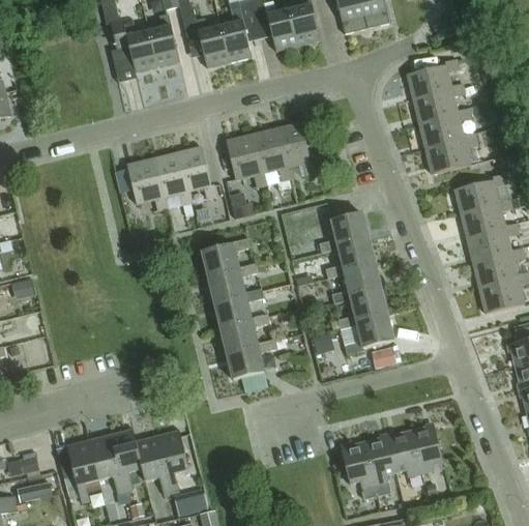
[(100,0),(106,23),(110,22),(117,51),(128,48),(135,71),(157,66),(149,31),(126,36),(123,19),(118,20),(113,0),(100,0)]
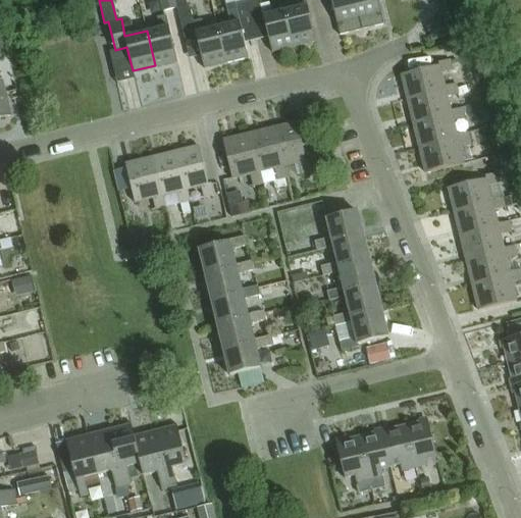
[(244,40),(256,37),(247,0),(239,0),(225,3),(229,22),(217,26),(225,61),(247,56),(244,40)]
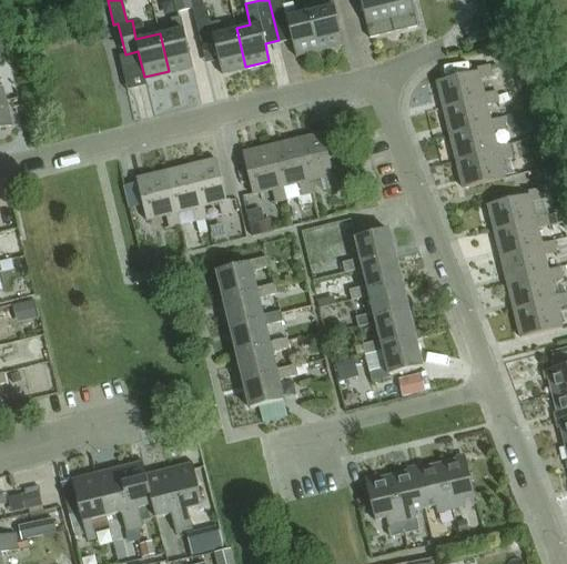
[(320,48),(310,10),(295,13),(292,0),(283,2),(282,0),(269,0),(279,40),(291,37),(295,54),(320,48)]
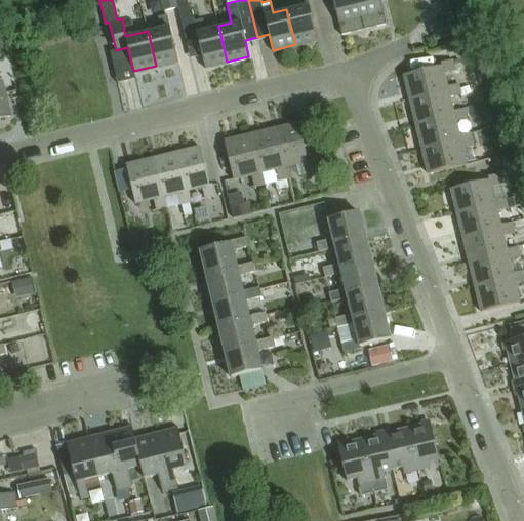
[(286,9),(295,44),(317,39),(308,0),(297,0),(299,6),(286,9)]
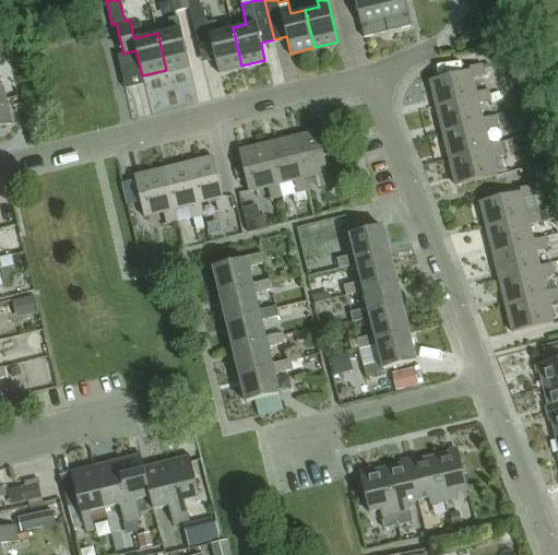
[(388,30),(380,0),(354,0),(364,35),(388,30)]
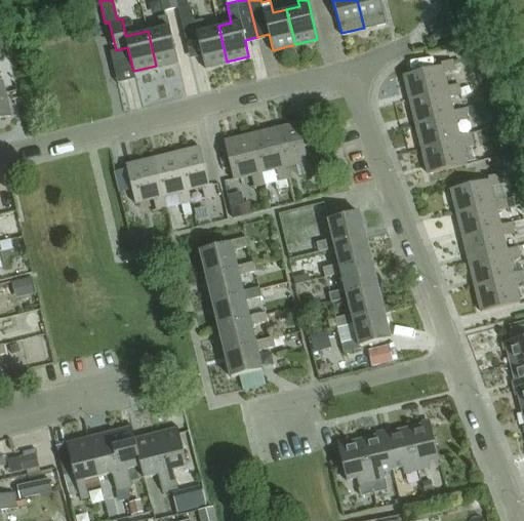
[(357,0),(364,28),(386,23),(380,0),(357,0)]
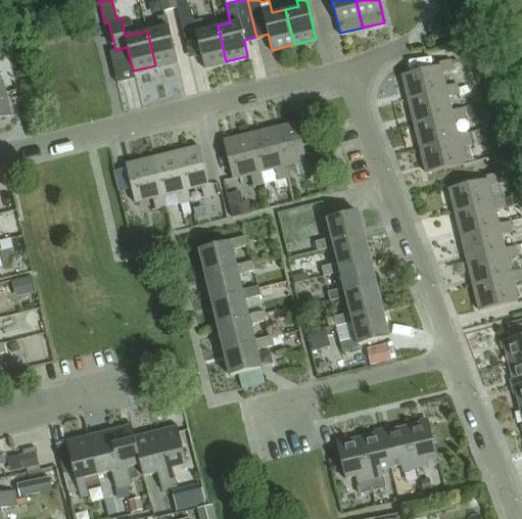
[(226,61),(218,26),(204,29),(201,19),(192,21),(188,6),(176,8),(187,51),(199,48),(203,66),(226,61)]
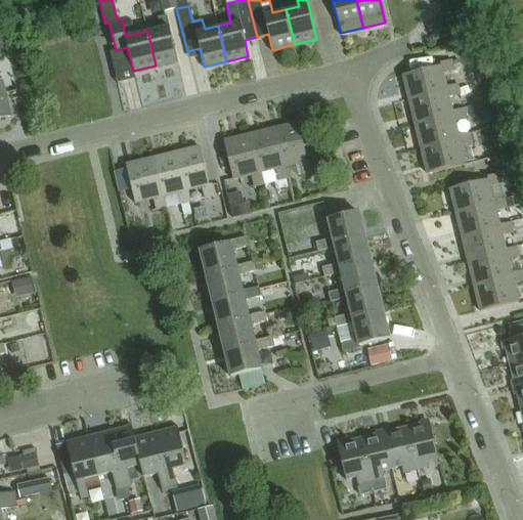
[(147,31),(156,66),(177,60),(167,13),(158,15),(161,28),(147,31)]
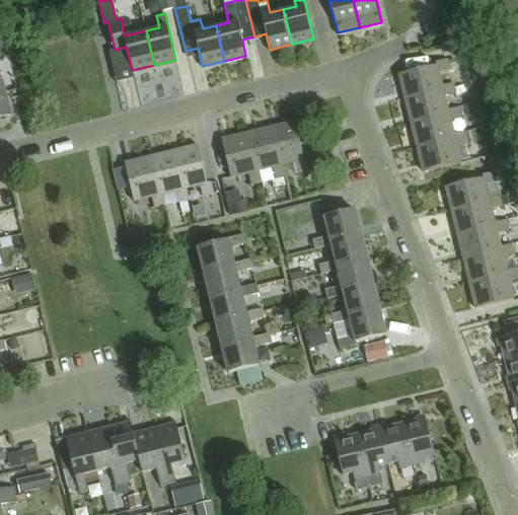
[(436,63),(399,72),(404,95),(442,86),(441,83),(438,71),(449,68),(447,57),(435,60),(436,63)]
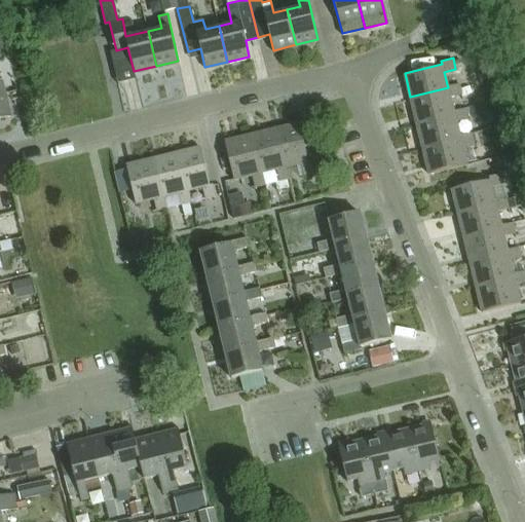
[(0,117),(10,115),(1,79),(0,79),(0,117)]
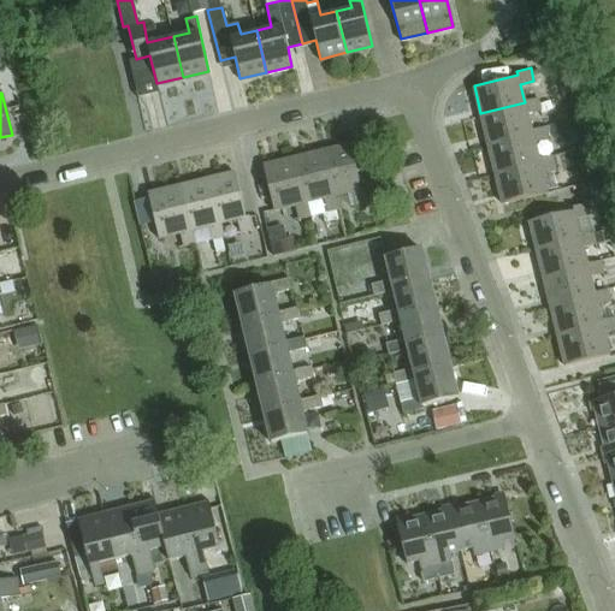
[(525,102),(480,113),(488,142),(532,131),(531,128),(527,112),(540,108),(537,95),(524,99),(525,102)]
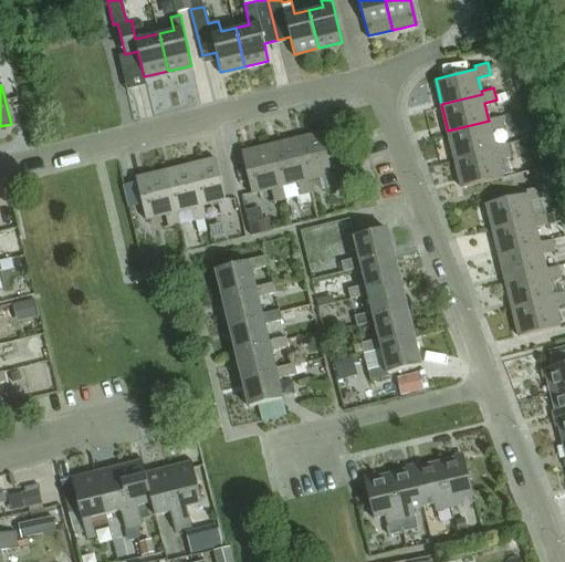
[(513,102),(503,104),(505,112),(515,110),(513,102)]
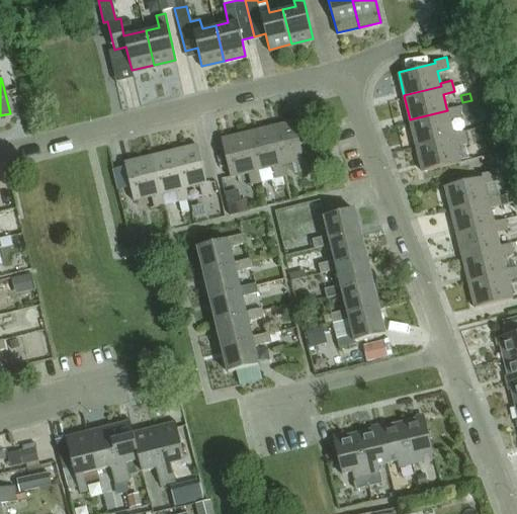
[(471,100),(462,102),(465,113),(476,111),(472,100),(471,100)]
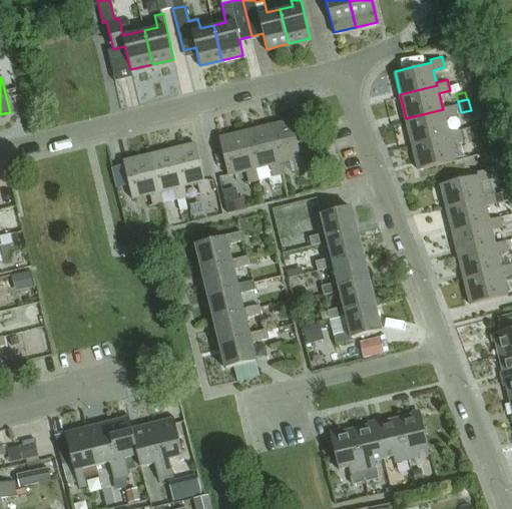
[(443,109),(406,118),(412,142),(449,133),(448,130),(445,117),(456,114),(453,103),(442,106),(443,109)]
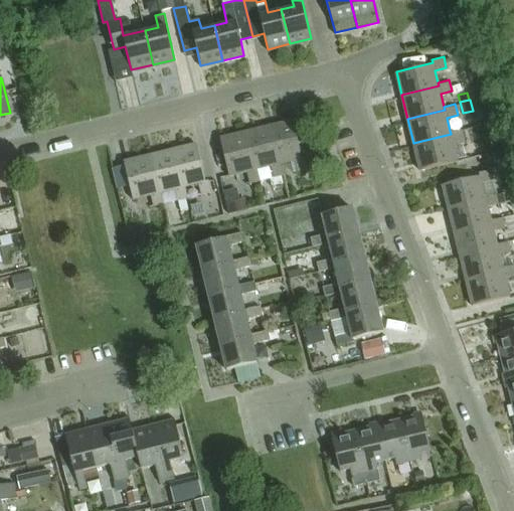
[(292,120),(270,125),(278,162),(281,161),(294,158),(296,169),(307,167),(304,156),(301,156),(292,120)]
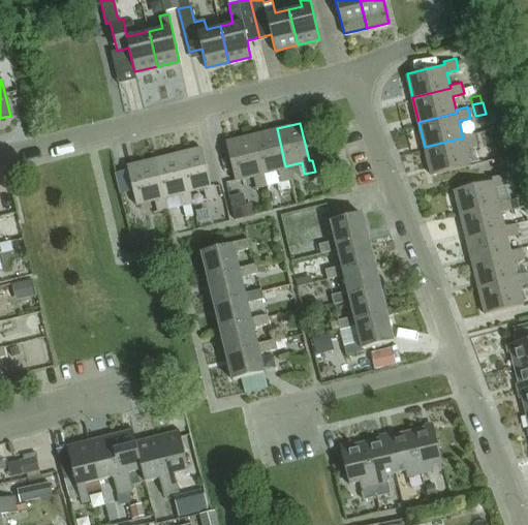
[(277,128),(251,134),(260,173),(264,172),(278,168),(280,179),(288,178),(291,177),(288,165),(285,166),(277,128)]
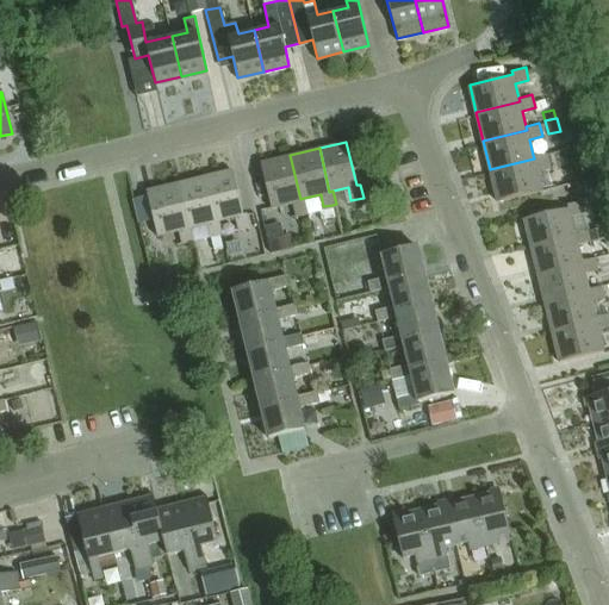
[(534,158),(490,169),(497,199),(541,188),(536,168),(550,164),(546,151),(533,155),(534,158)]
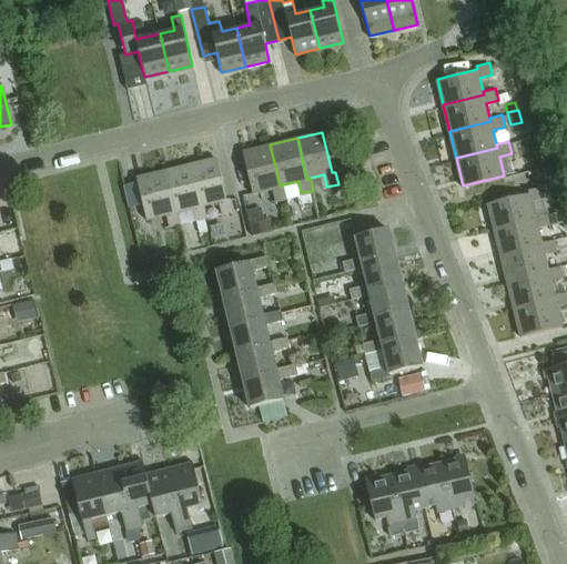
[(270,144),(242,151),(252,192),(271,188),(273,200),(286,197),(283,184),(280,185),(270,144)]
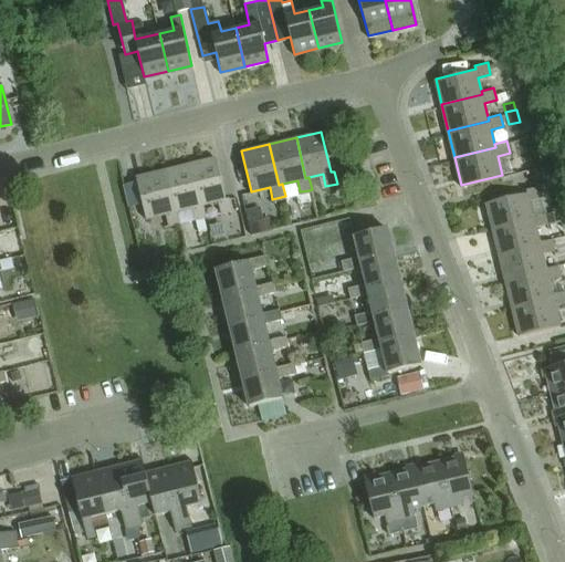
[(216,157),(190,163),(200,204),(202,203),(217,199),(220,212),(231,210),(229,196),(225,197),(219,174),(216,157)]
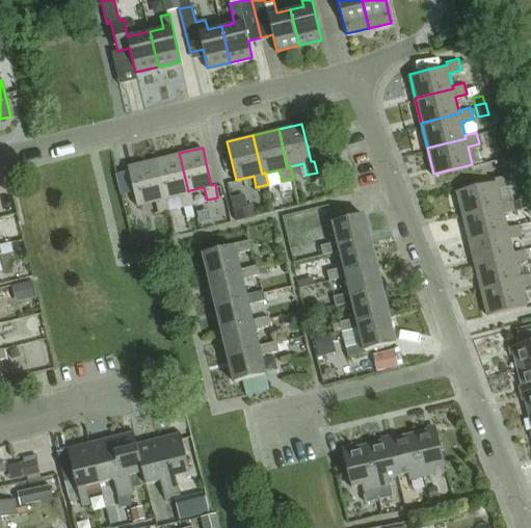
[(179,153),(154,159),(162,198),(165,198),(179,193),(182,206),(183,206),(191,204),(193,204),(190,190),(188,191),(179,153)]
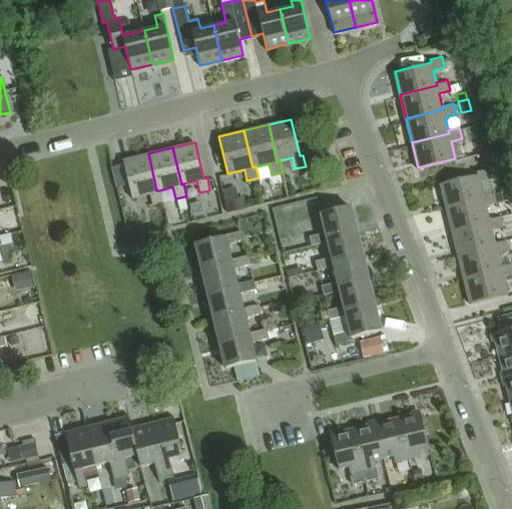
[(148,153),(122,159),(131,196),(148,192),(151,204),(162,201),(159,190),(156,190),(148,153)]
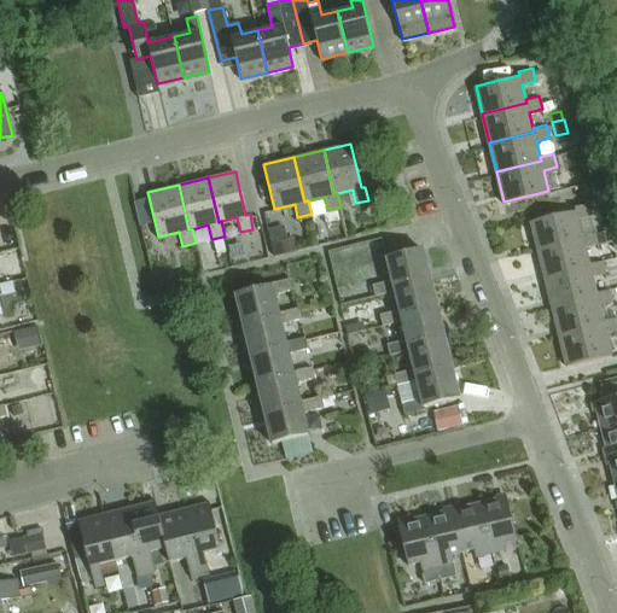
[(582,237),(581,233),(577,219),(594,214),(594,216),(605,214),(603,204),(589,208),(588,202),(574,205),(575,209),(531,220),(537,247),(582,237)]
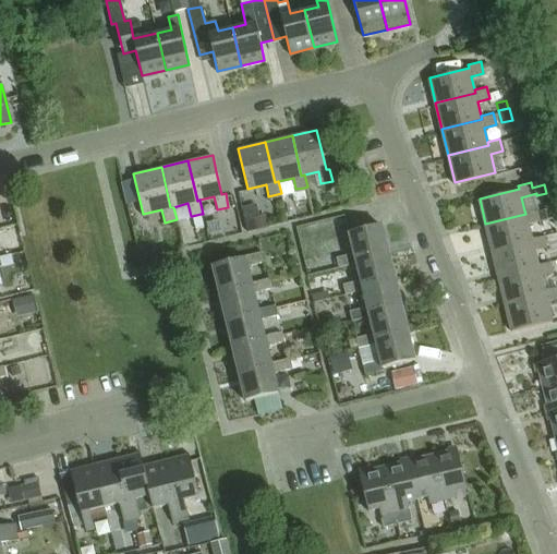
[(295,189),(291,190),(293,200),(306,196),(304,188),(295,189)]
